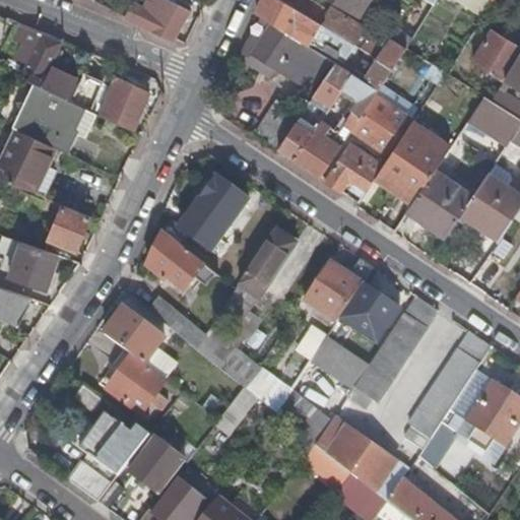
[(125,19),(172,43),(188,10),(167,0),(144,0),(142,5),(133,1),(124,18),(125,19)]
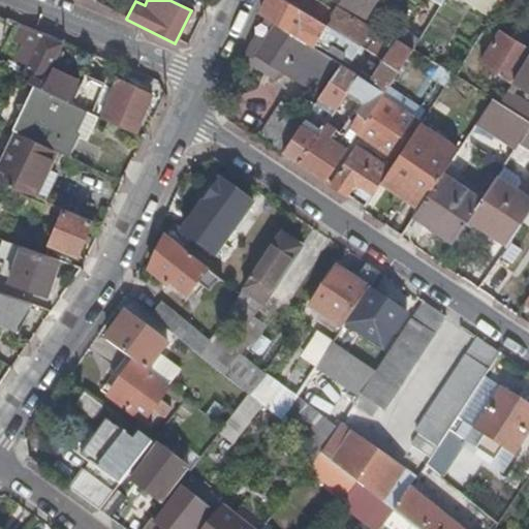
[(359,51),(361,47),(359,45),(285,0),(268,0),(260,14),(275,24),(313,48),(317,42),(351,63),(359,51)]
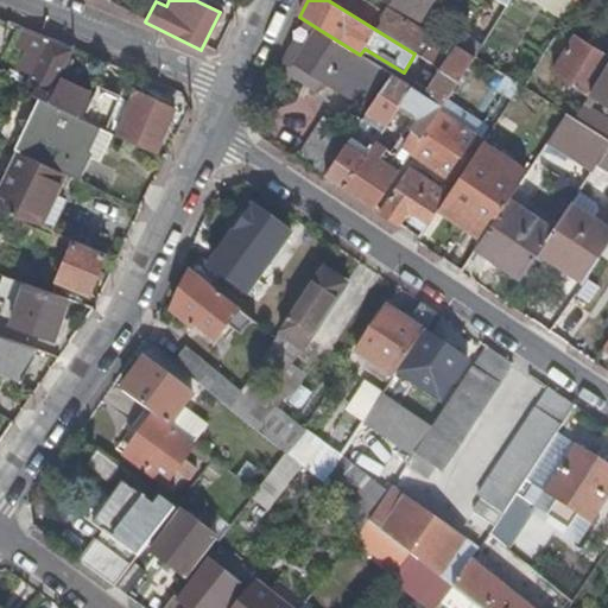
[(415,54),(419,46),(426,35),(387,10),(381,20),(350,1),(350,0),(328,0),(412,52),(415,54)]
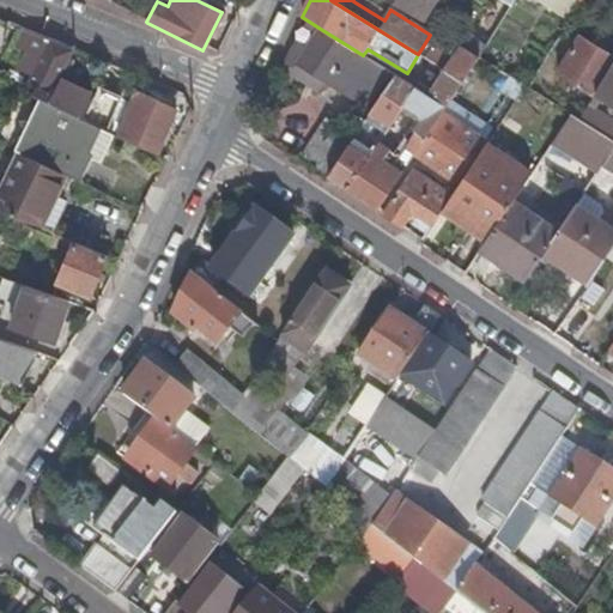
[(388,0),(422,20),(432,0),(388,0)]
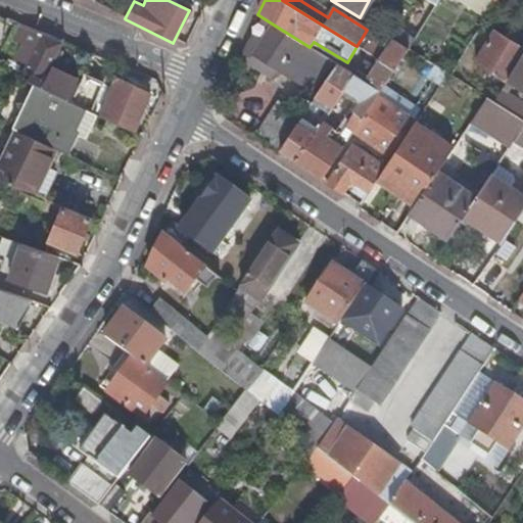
[(308,91),(329,59),(310,47),(272,24),(260,41),(254,38),(240,59),(258,72),(265,62),(282,74),(308,91)]
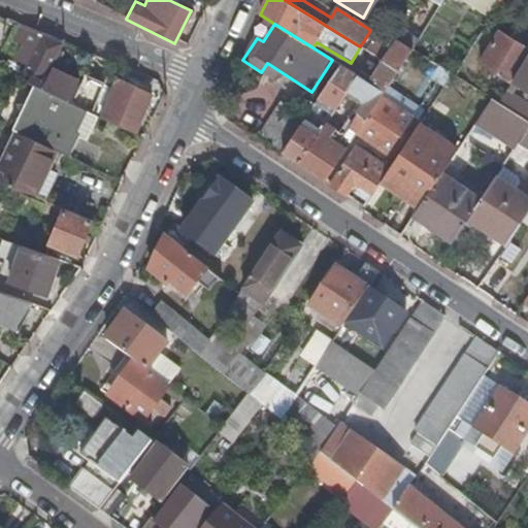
[(59,93),(57,97),(92,113),(104,84),(85,74),(79,85),(47,68),(59,44),(41,35),(42,34),(29,29),(14,59),(27,65),(23,74),(59,93)]
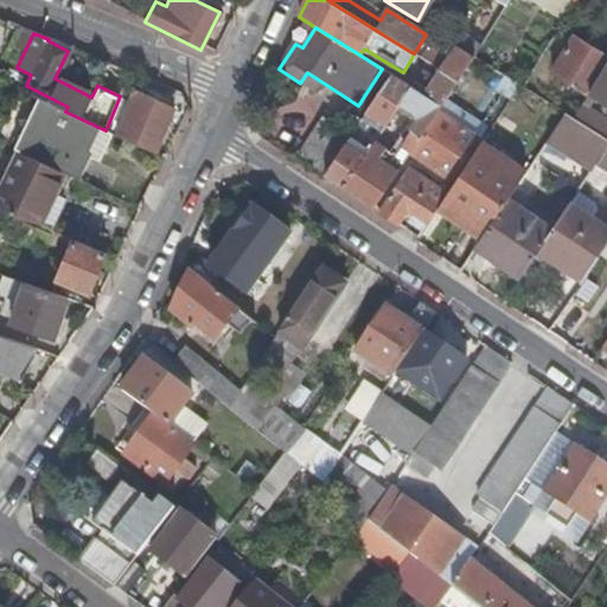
[(466,36),(459,46),(475,57),(481,46),(466,36)]
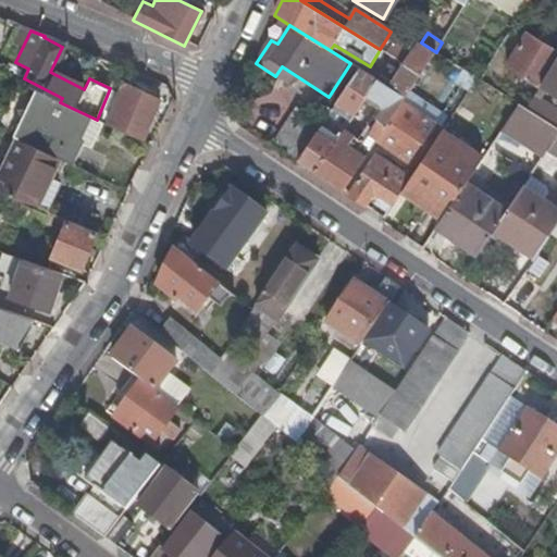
[(504,66),(539,88),(556,57),(556,52),(525,33),(504,66)]
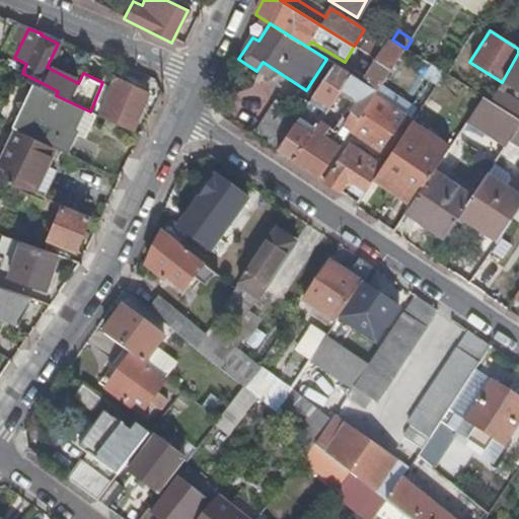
[(391,39),(381,55),(377,61),(392,70),(406,49),(392,40),(391,39)]
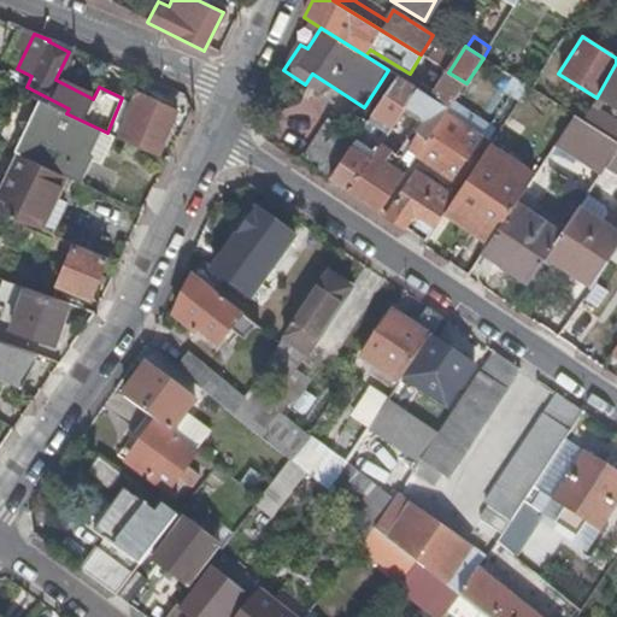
[(448,72),(453,65),(425,47),(421,54),(448,72)]
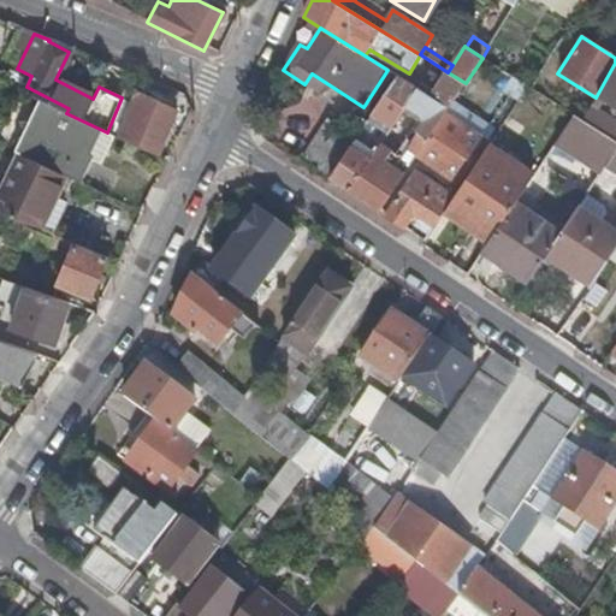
[(445,76),(448,72),(420,54),(418,59),(445,76)]
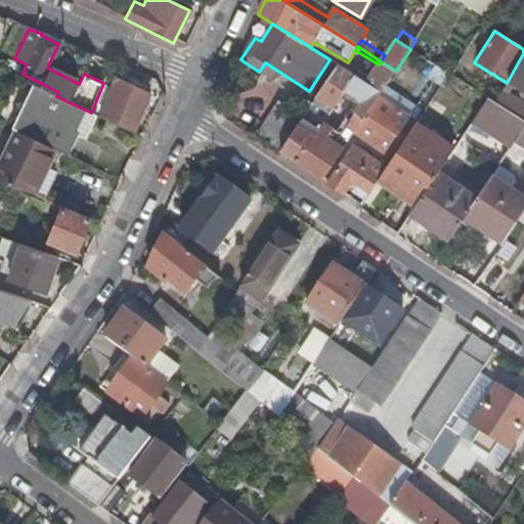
[(515,84),(523,89),(523,53),(507,83),(494,101),(523,119),(523,103),(509,94),(515,84)]
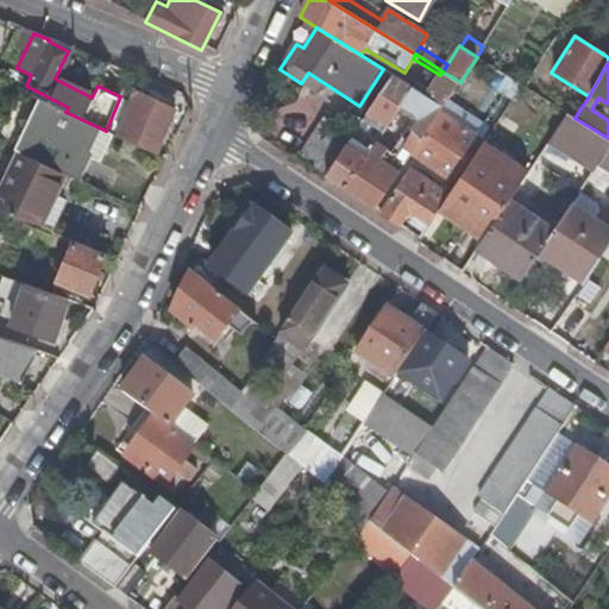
[(443,71),(440,75),(427,96),(444,107),(460,82),(443,71)]
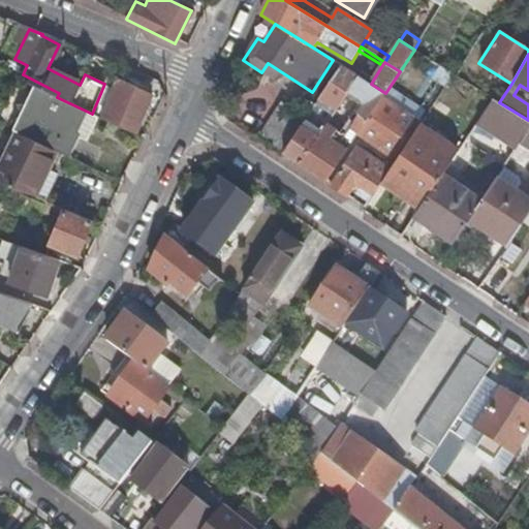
[(275,81),(285,74),(268,63),(261,72),(275,81)]
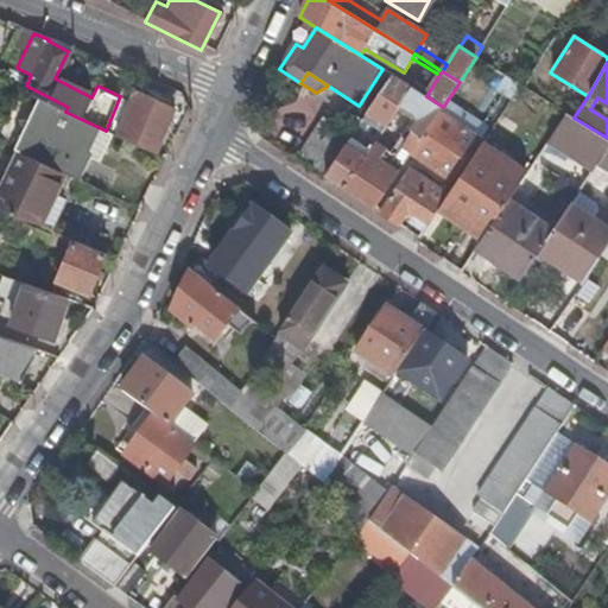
[(368,113),(387,126),(403,103),(413,88),(393,75),(368,113)]
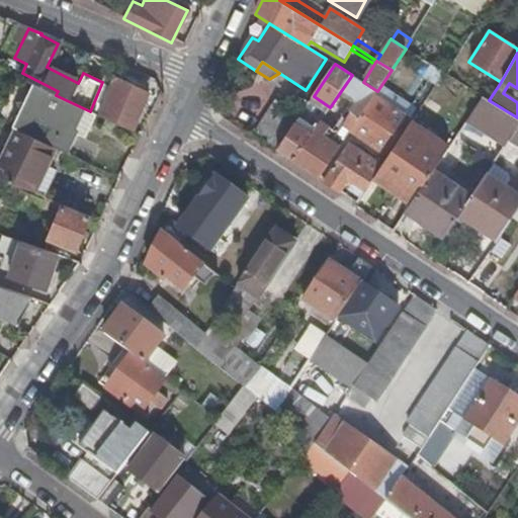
[(432,171),(457,135),(483,96),(448,75),(444,73),(387,158),(425,182),(432,171)]
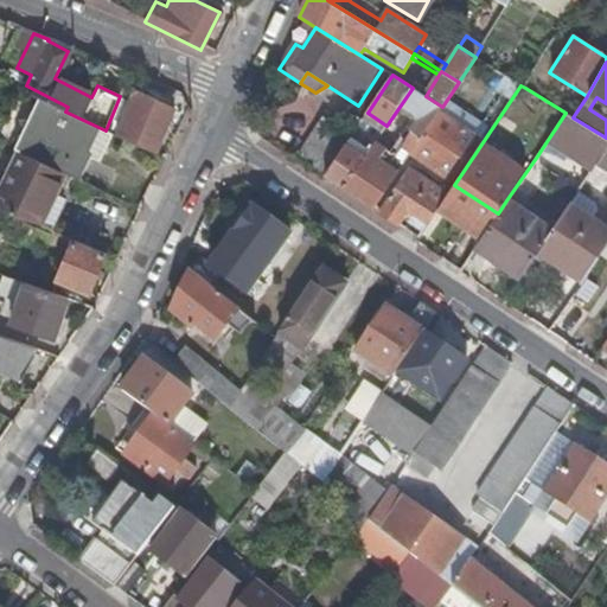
[(390,152),(376,142),(371,148),(345,187),(375,208),(411,152),(422,135),(429,126),(442,107),(426,96),(413,88),(402,103),(416,113),(419,121),(397,152),(390,152)]
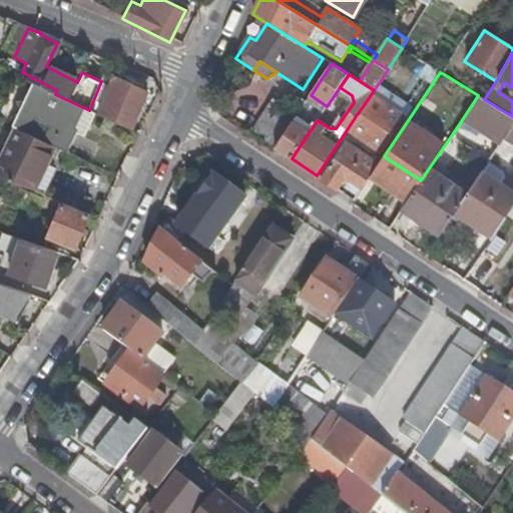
[(114,79),(97,114),(129,129),(147,94),(114,79)]
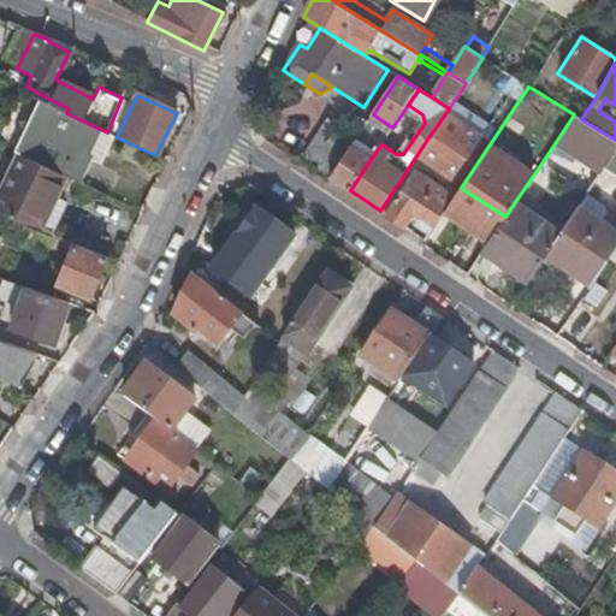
[(598,111),(615,122),(615,105),(605,99),(598,111)]
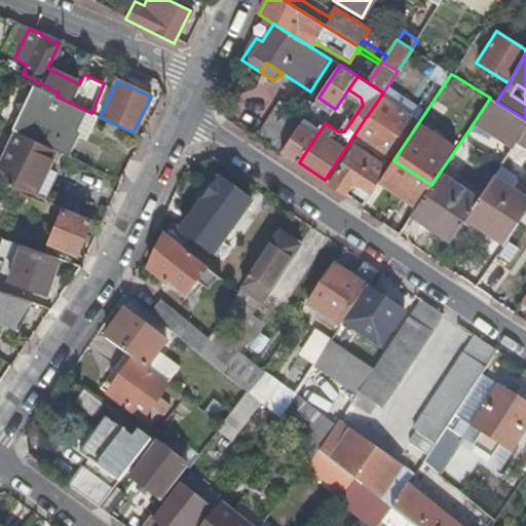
[(33,85),(12,129),(17,132),(61,152),(68,156),(78,136),(85,139),(97,116),(91,113),(57,97),(33,85)]
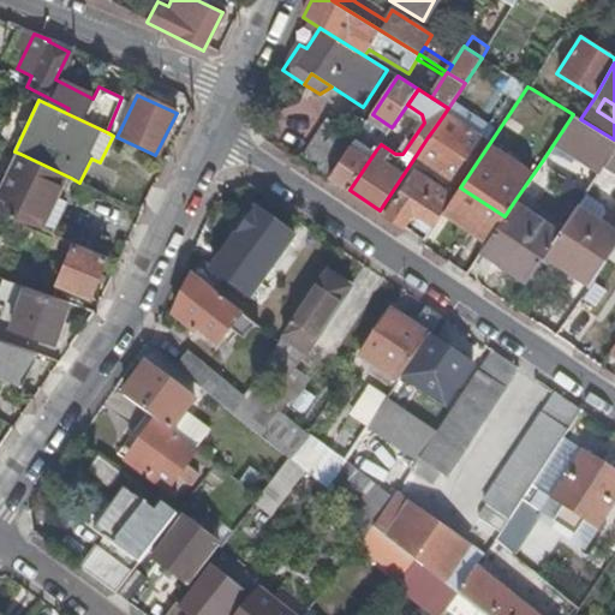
[(543,160),(587,190),(592,183),(614,148),(614,139),(580,119),(573,114),(543,160)]
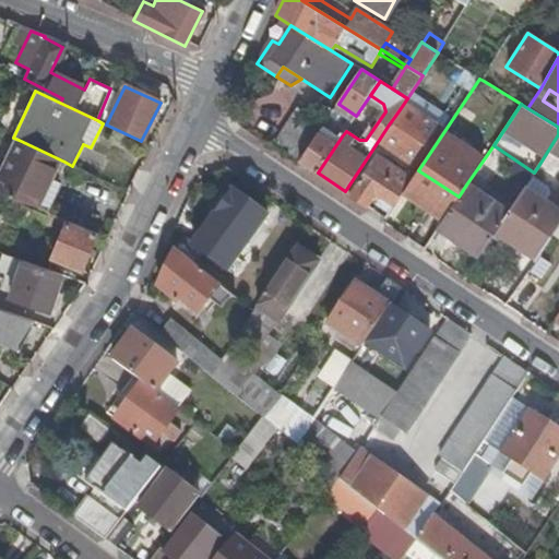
[(274,143),(299,161),(323,125),(298,108),(274,143)]
